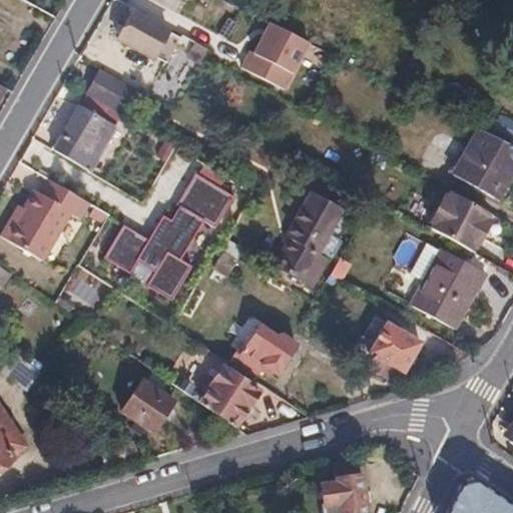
[(166,29),(133,12),(119,38),(152,55),(166,29)]
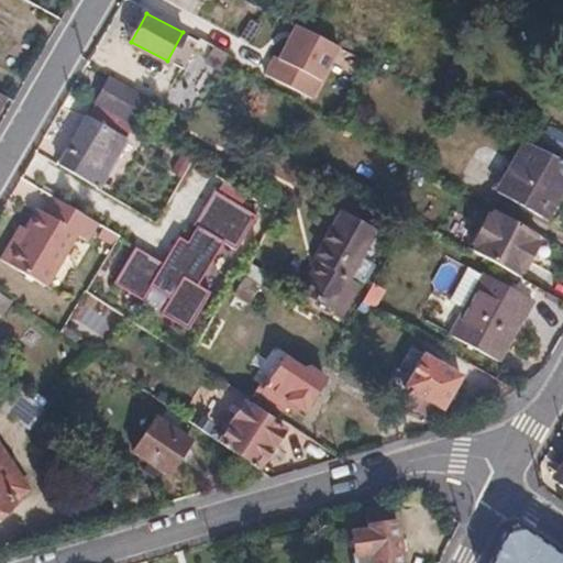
[(342,47),(297,24),(266,83),(311,106),(342,47)]
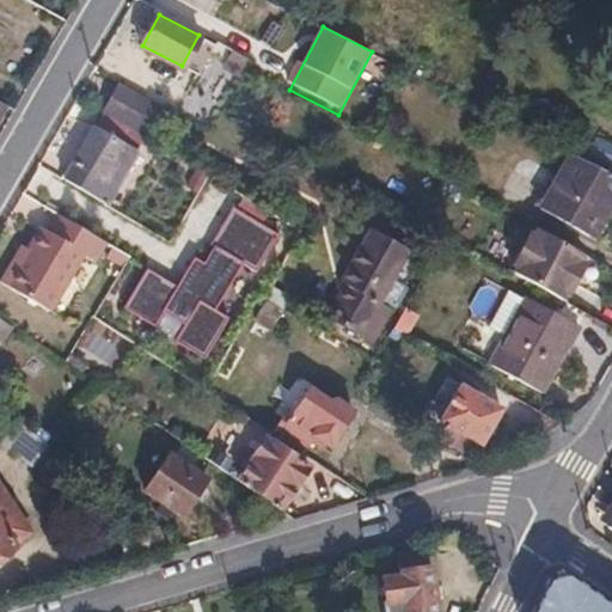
[(218,42),(201,32),(199,35),(182,66),(200,75),(218,42)]
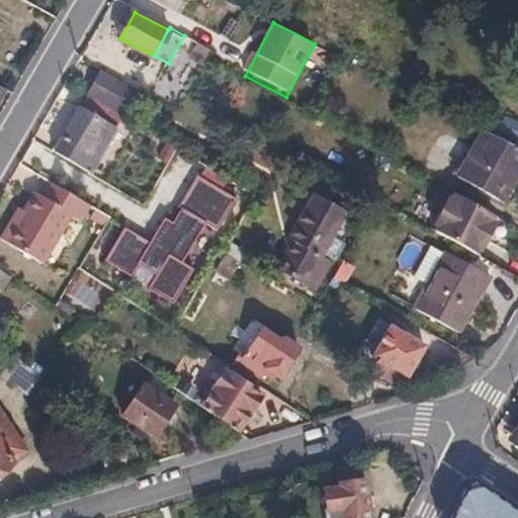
[(207,62),(210,57),(212,51),(197,42),(191,53),(207,62)]
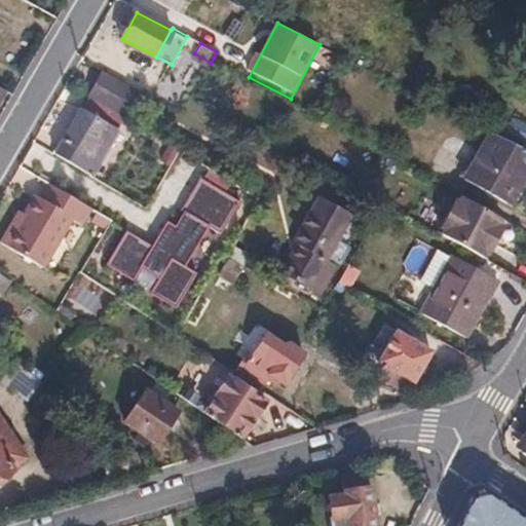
[(102,71),(88,96),(126,117),(141,90),(102,71)]
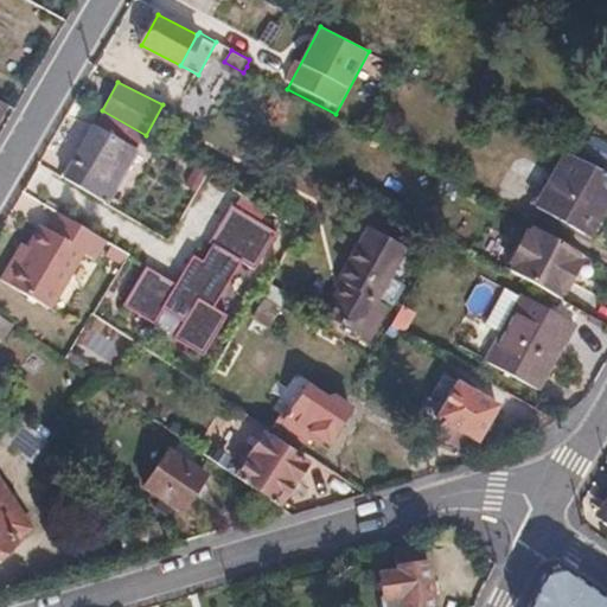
[(142,134),(102,110),(74,161),(70,160),(62,174),(95,195),(104,199),(142,134)]
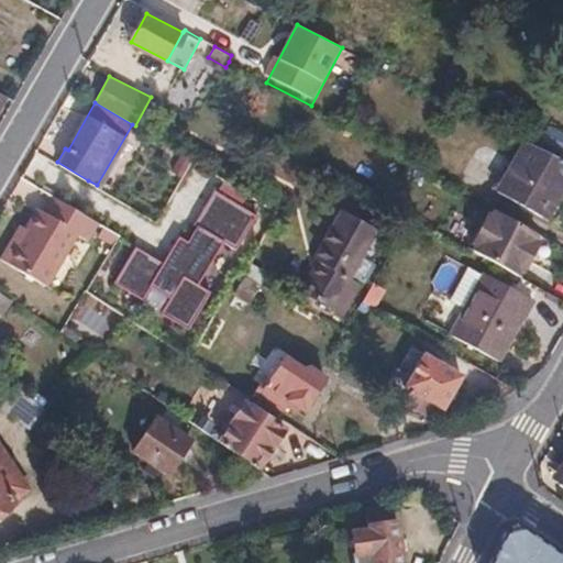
[(562,187),(562,158),(525,140),(497,190),(542,214),(555,189),(561,192),(562,187)]
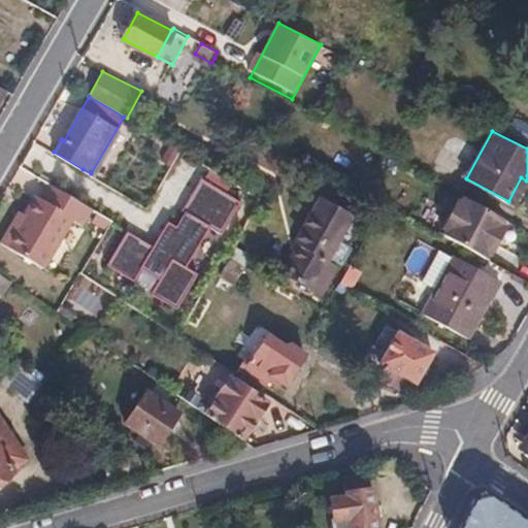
[(83,169),(54,152),(39,176),(56,187),(68,195),(83,169)]
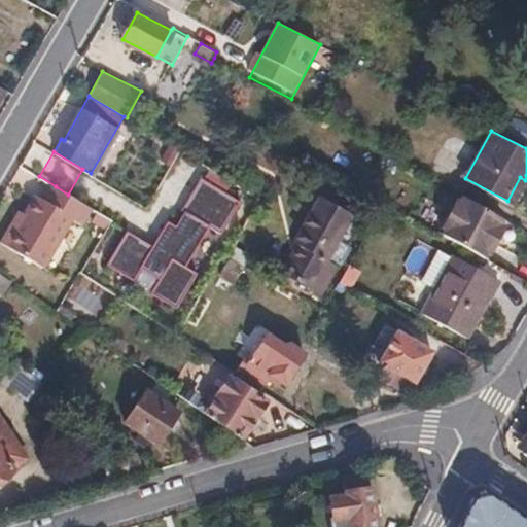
[(85,227),(97,211),(68,195),(56,186),(45,202),(39,198),(28,216),(21,230),(15,226),(4,244),(45,270),(75,221),(85,227)]
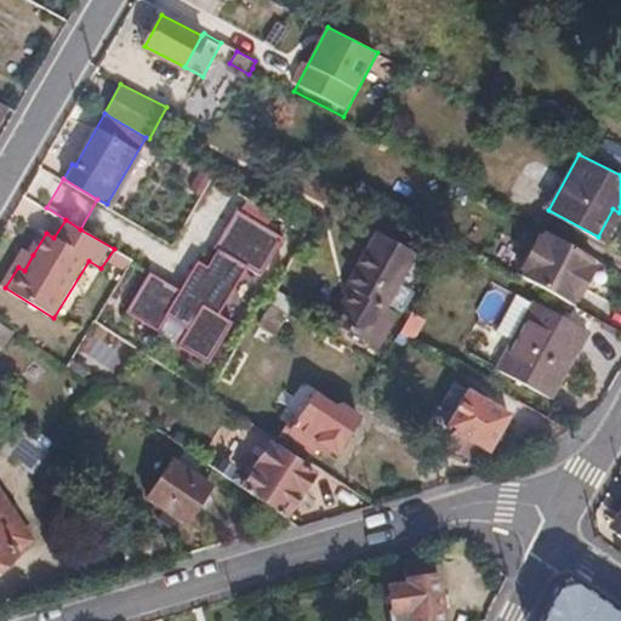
[(570,301),(594,255),(547,228),(522,274),(570,301)]
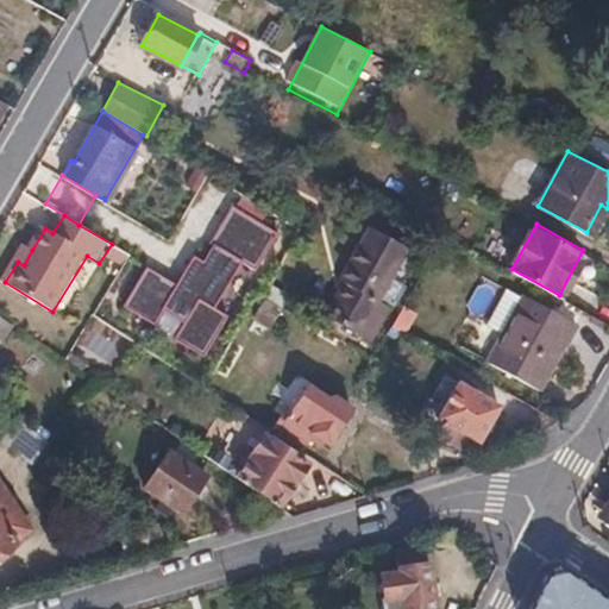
[(358,331),(376,300),(405,250),(370,230),(341,280),(363,292),(345,324),(358,331)]
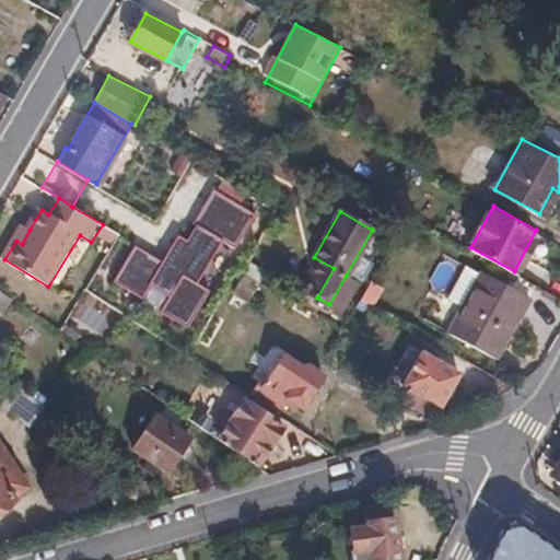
[(24,228),(16,241),(22,244),(30,230),(24,228)]
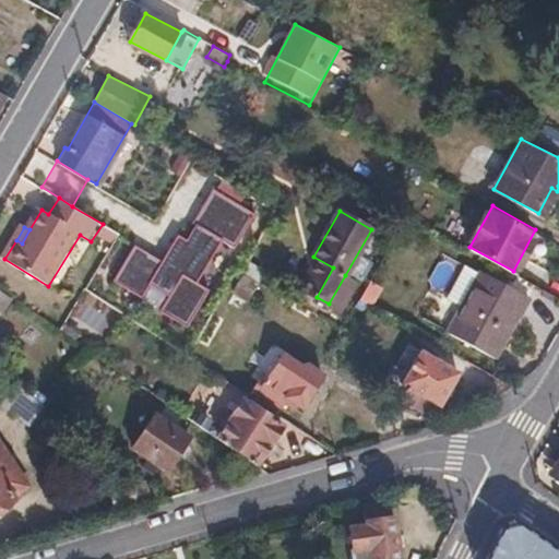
[(333,268),(313,257),(297,286),(317,297),(333,268)]
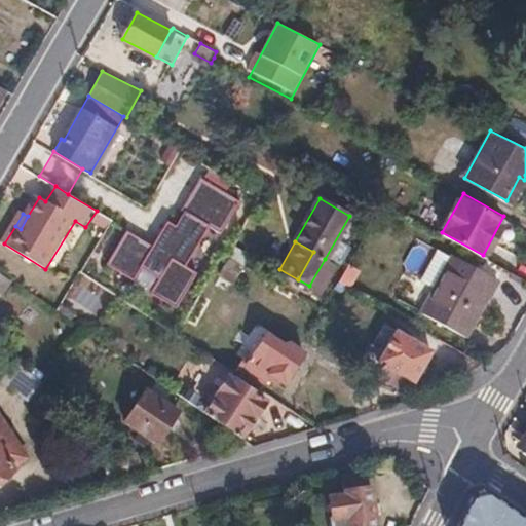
[(230,257),(243,264),(248,257),(235,249),(230,257)]
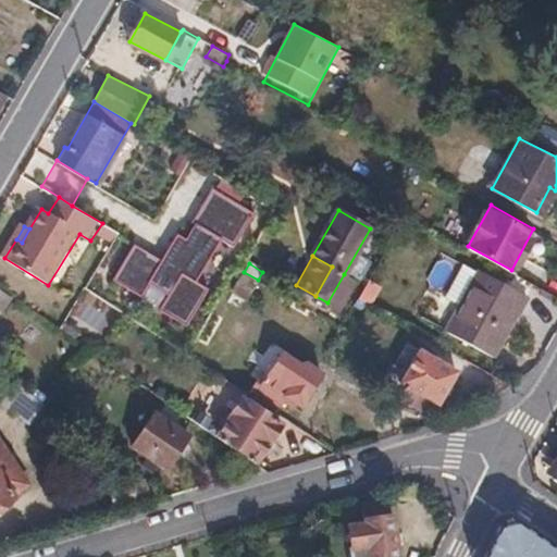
[(444,295),(458,304),(444,330),(494,357),(528,297),(478,269),(477,273),(461,264),(444,295)]
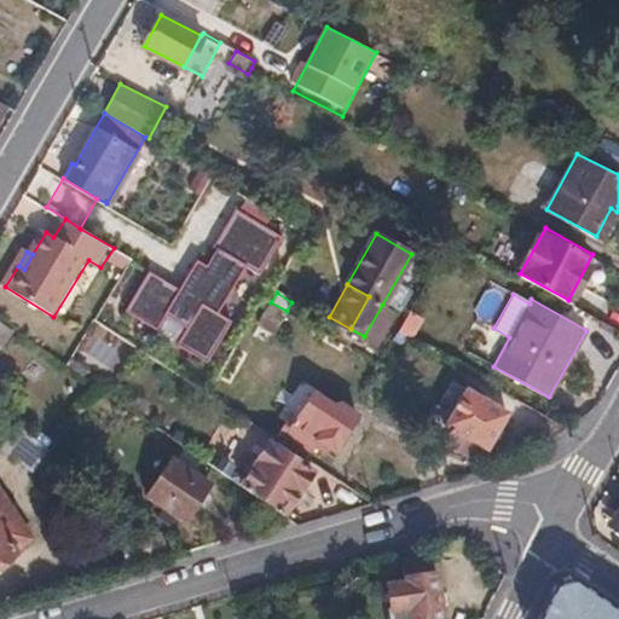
[(272,339),(287,314),(270,304),(255,328),(272,339)]
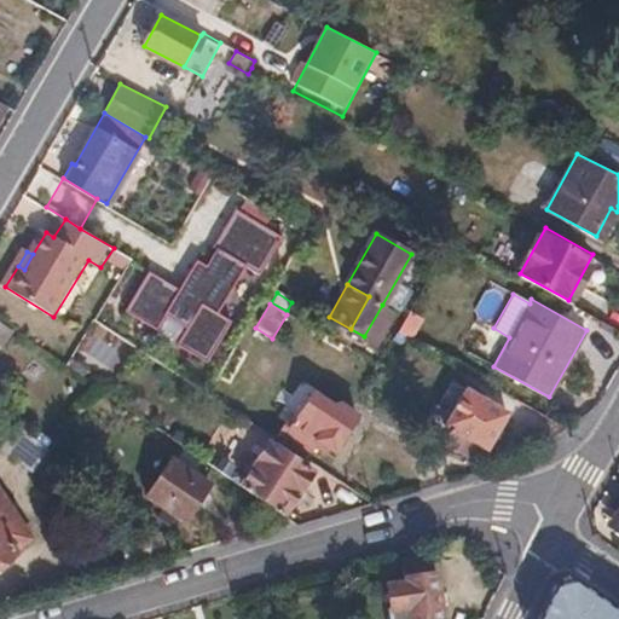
[(395,312),(382,305),(364,336),(377,343),(395,312)]
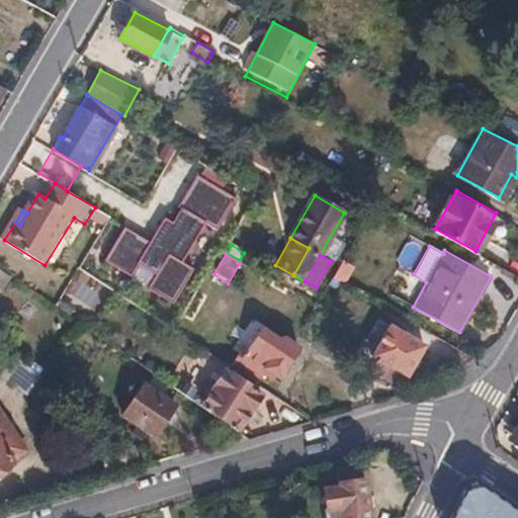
[(0,287),(2,289),(10,277),(0,269),(0,287)]
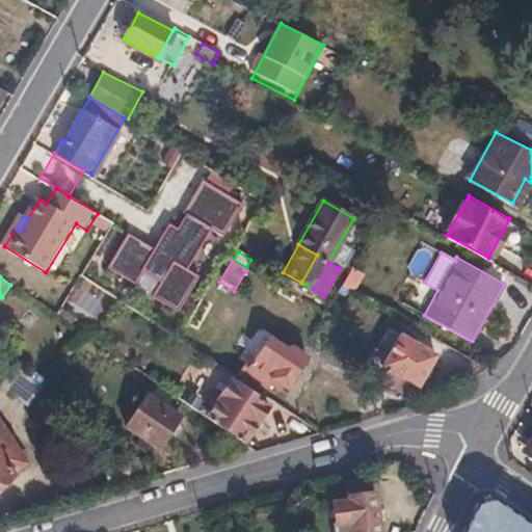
[(436,353),(400,334),(382,366),(418,386),(436,353)]
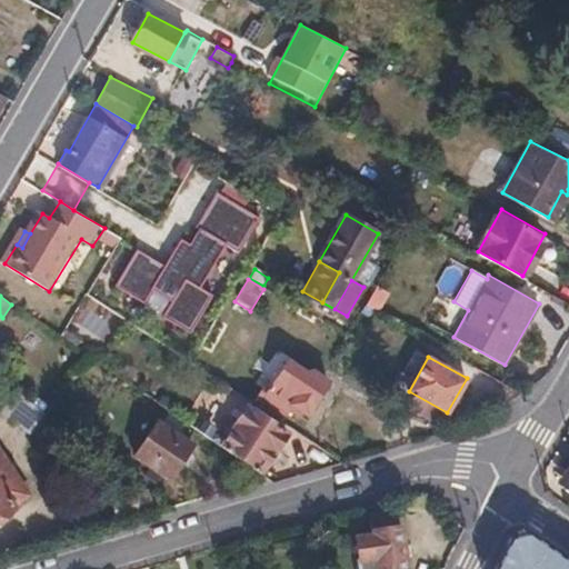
[(268,390),(306,416),(328,381),(313,371),(307,375),(287,361),(268,390)]
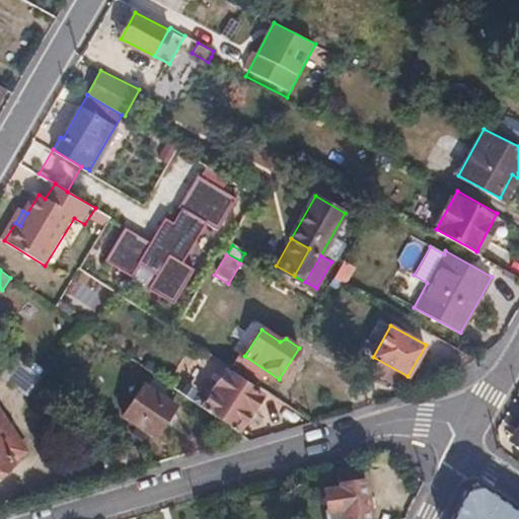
[(30,367),(0,345),(0,368),(3,365),(21,378),(30,367)]
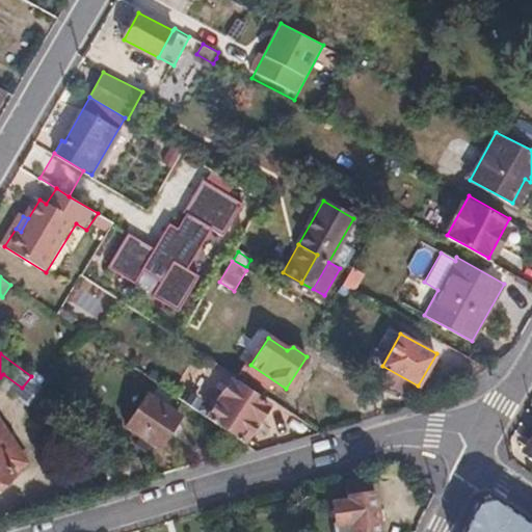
[(217,364),(207,356),(201,366),(211,373),(217,364)]
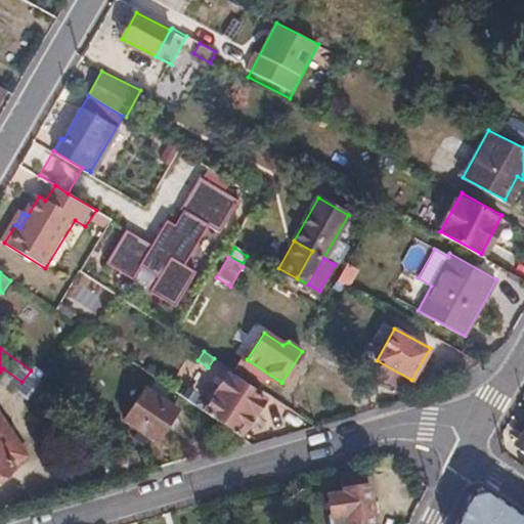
[(237,374),(272,396),(281,383),(247,359),(237,374)]
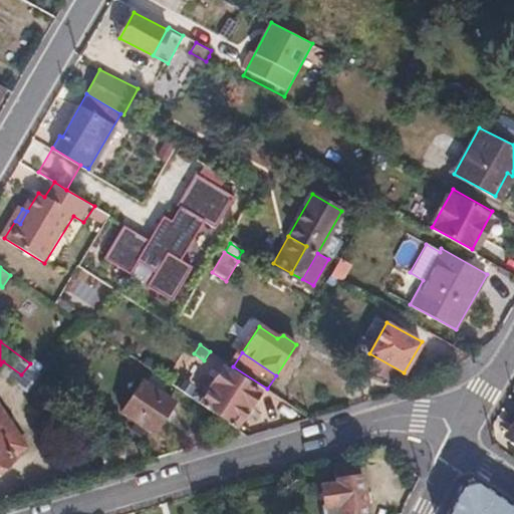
[(201,403),(235,426),(258,391),(223,368),(204,398),(201,403)]
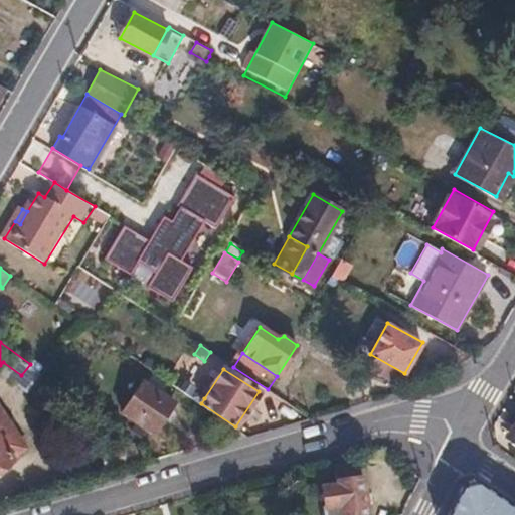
[(185,381),(180,388),(190,396),(194,391),(195,388),(185,381)]
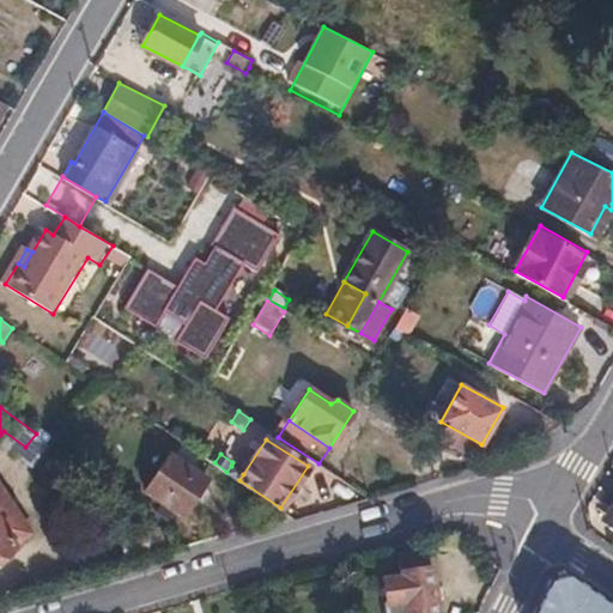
[(146,490),(182,515),(206,480),(170,455),(146,490)]
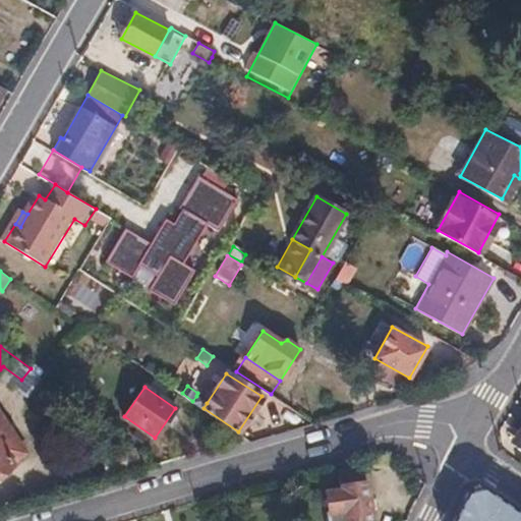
[(204,408),(207,403),(196,396),(192,401),(204,408)]
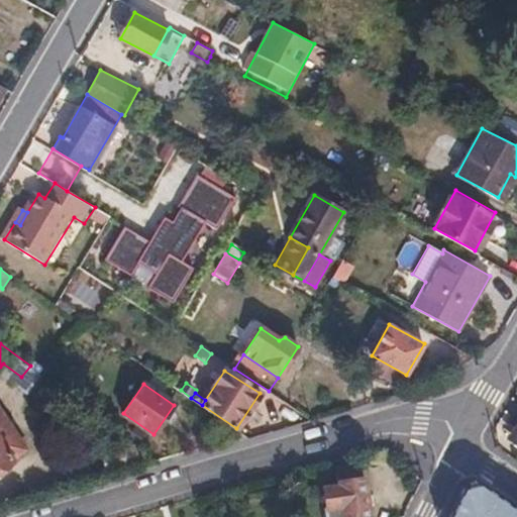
[(24,449),(0,412),(0,471),(14,461),(11,458),(24,449)]
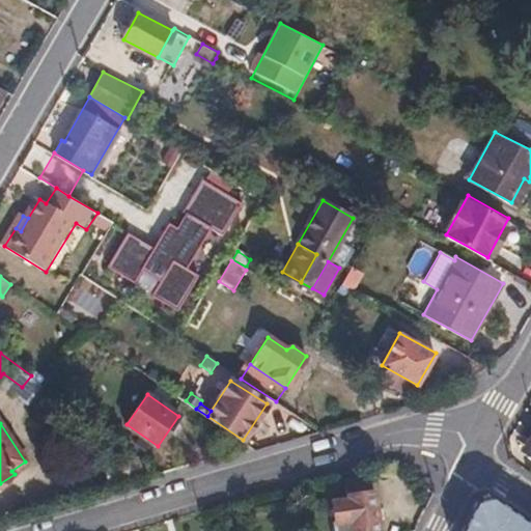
[(378,530),(369,475),(343,479),(346,499),(333,502),(336,522),(331,523),(332,530),(378,530)]
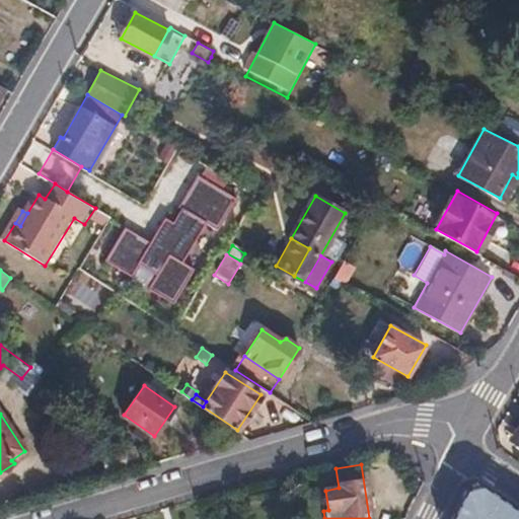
[(465,494),(452,518),(518,518),(518,515),(480,489),(465,494)]
